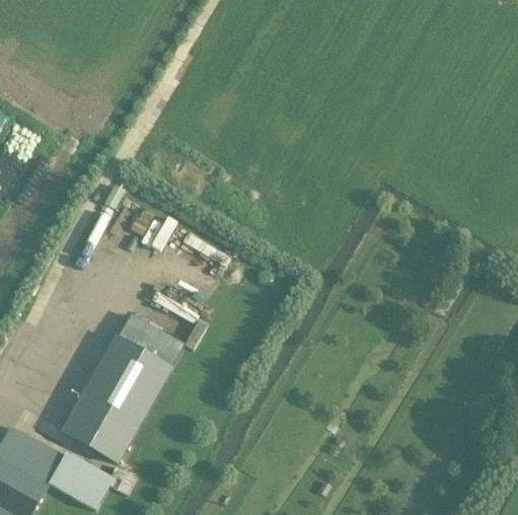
[(188,234),(183,243),(226,262),(230,252),(188,234)]
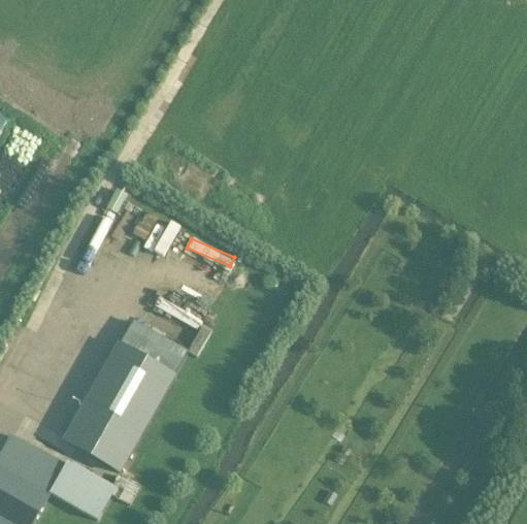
[(120,469),(187,349),(132,318),(65,438),(120,469)]
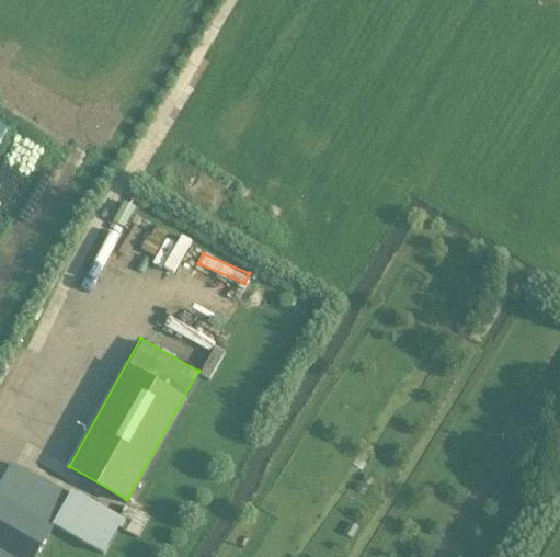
[(215,345),(200,373),(208,377),(224,351),(215,345)]
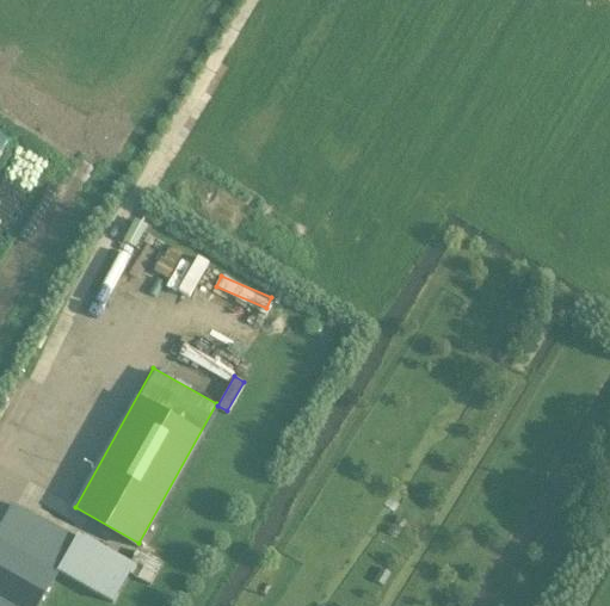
[(37,605),(76,536),(13,501),(0,524),(0,605),(37,605)]
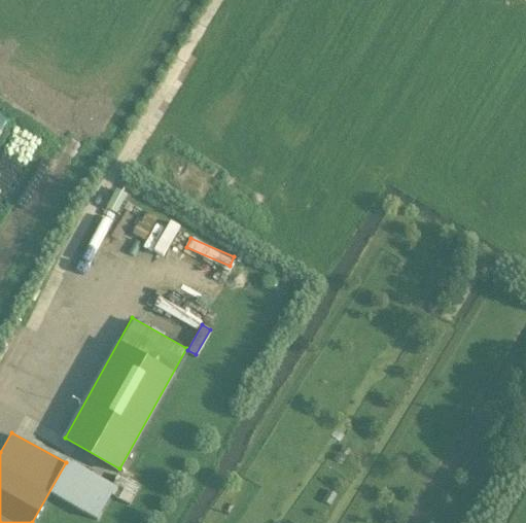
[(133,494),(138,485),(116,474),(112,483),(133,494)]
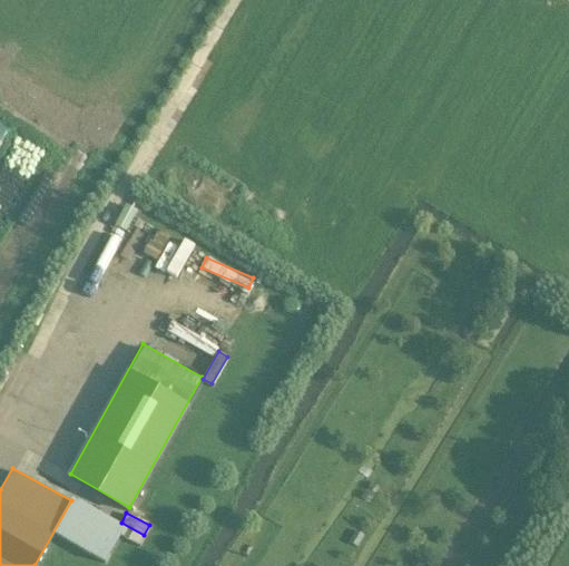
[(139,544),(144,535),(121,523),(119,525),(121,526),(118,532),(139,544)]
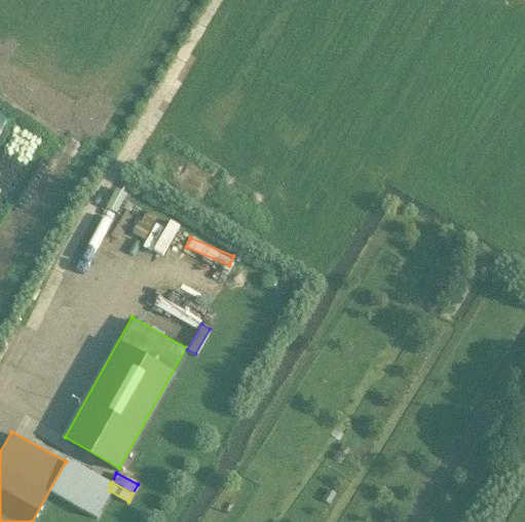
[(329,501),(335,491),(328,487),(322,497),(329,501)]
